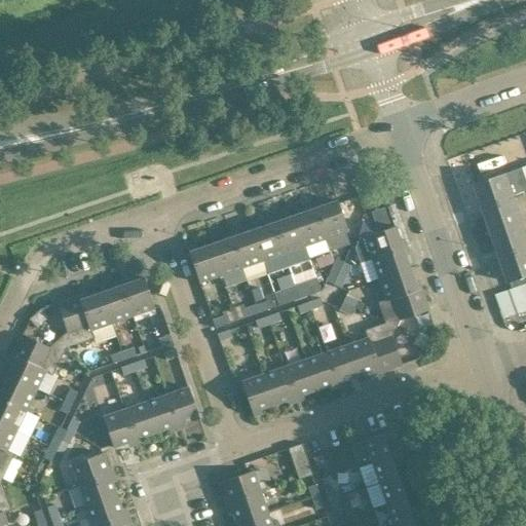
[(517,199),(525,195),(525,177),(523,170),(509,175),(477,186),(485,210),(517,199)]
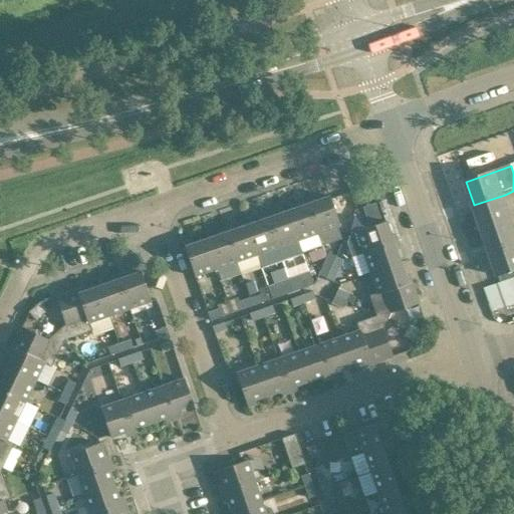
[(513,218),(505,195),(474,205),(482,229),(513,218)]
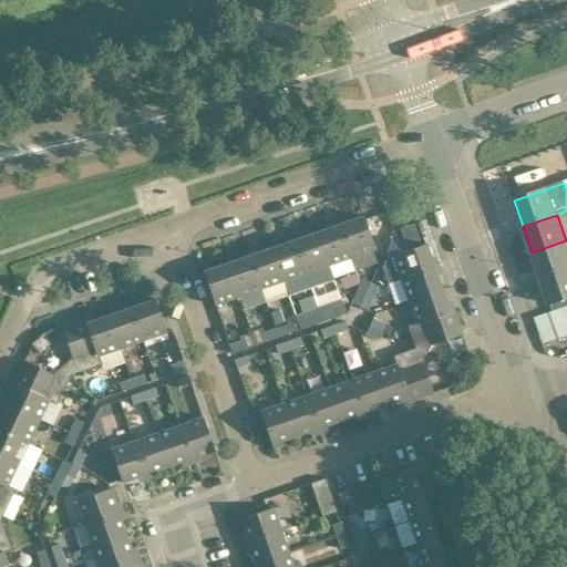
[(375,249),(371,237),(363,216),(341,224),(352,257),(375,249)]
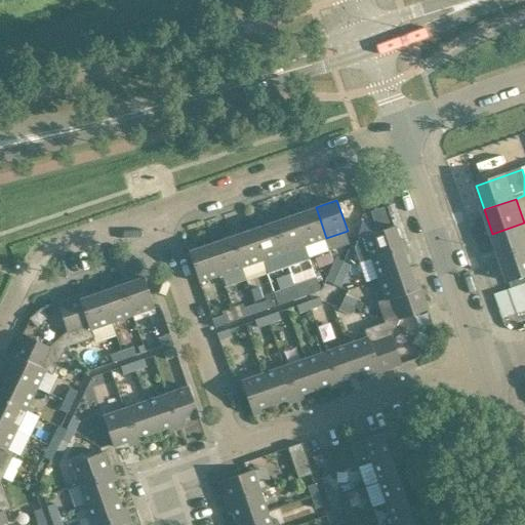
[(326,238),(316,207),(294,214),(306,245),(326,238)]
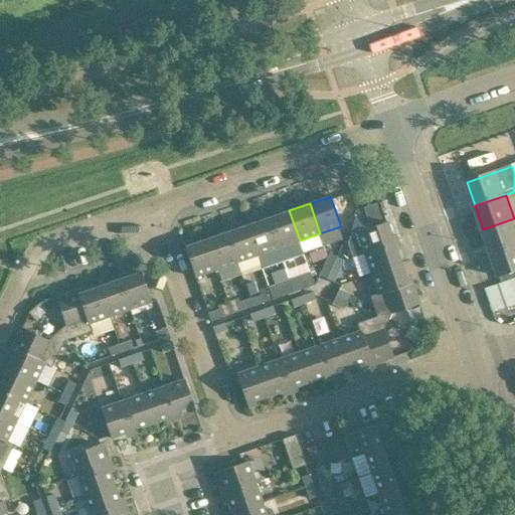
[(300,240),(289,210),(269,217),(279,247),(284,261),(304,253),(300,240)]
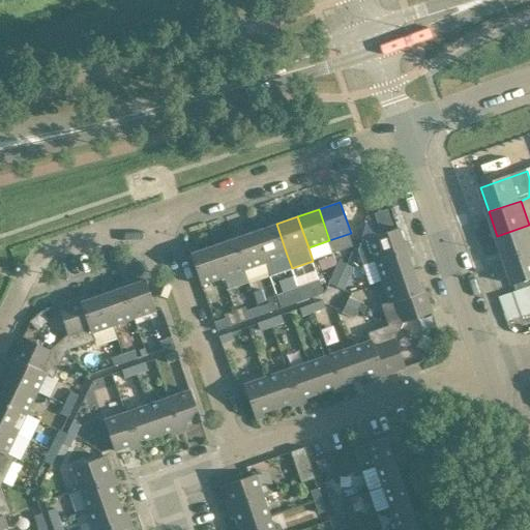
[(292,268),(287,255),(276,224),(255,231),(266,262),(270,276),(292,268)]
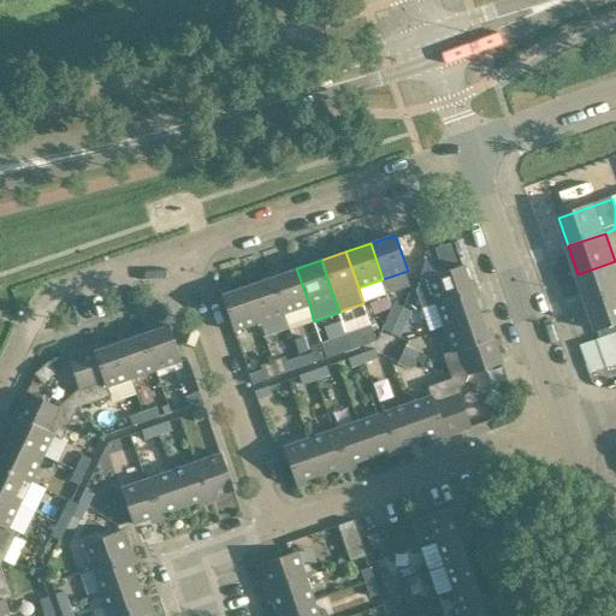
[(615,291),(615,265),(615,261),(578,274),(587,302),(615,291)]
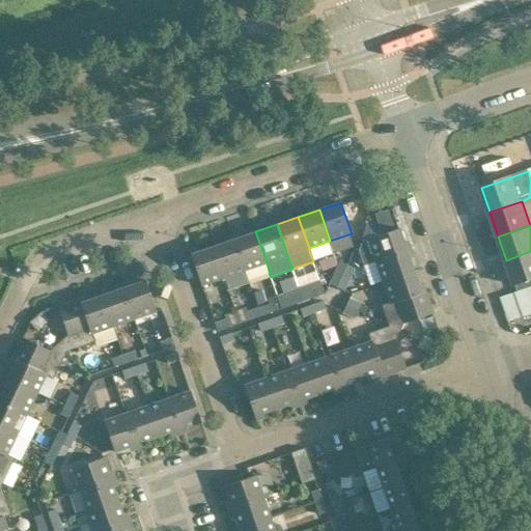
[(362,241),(358,250),(363,266),(375,261),(407,251),(398,228),(367,239),(362,241)]
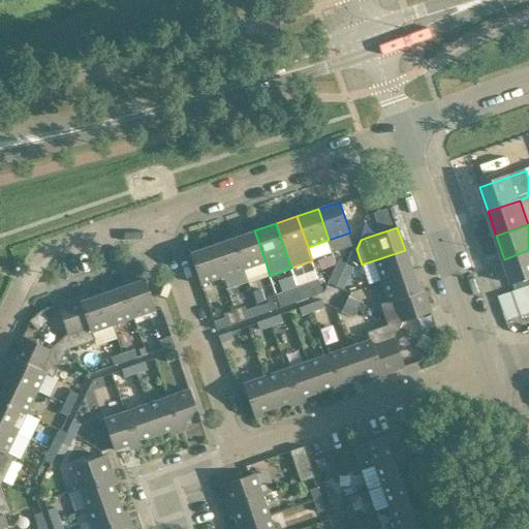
[(266,261),(254,230),(234,238),(244,270),(249,283),(270,276),(266,261)]
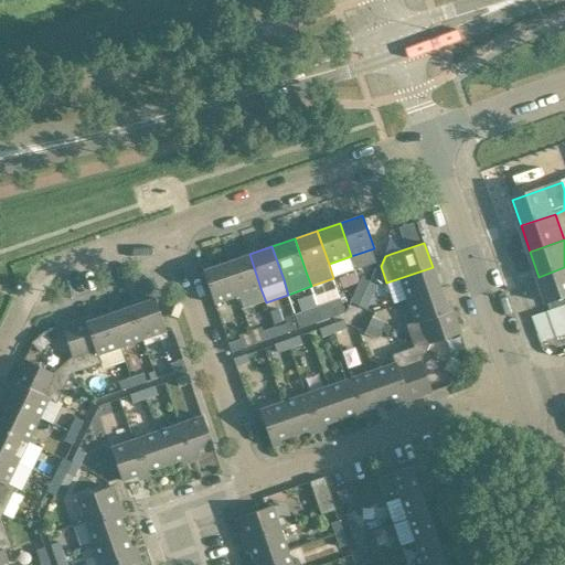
[(260,288),(249,254),(226,263),(238,296),(260,288)]
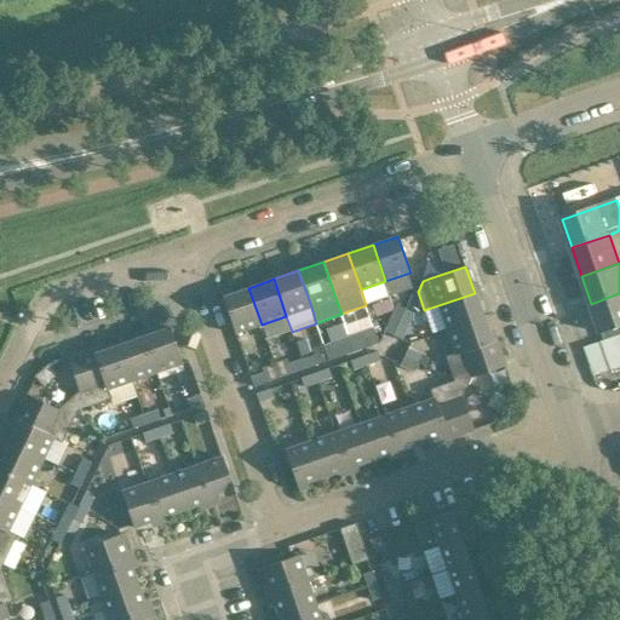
[(262,325),(248,288),(224,297),(222,292),(220,292),(235,333),(262,325)]
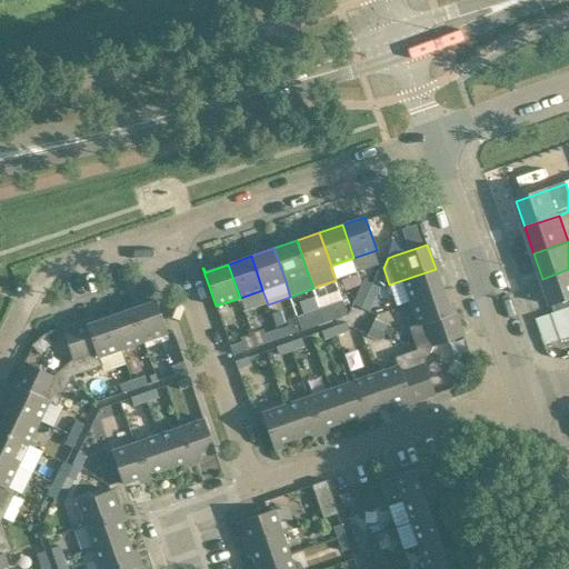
[(442,290),(442,288),(436,269),(402,280),(409,301),(442,290)]
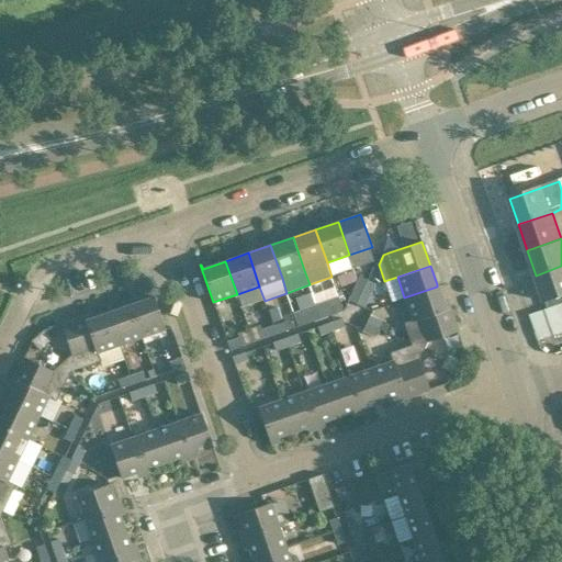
[(561,295),(561,266),(536,276),(544,302),(561,295)]
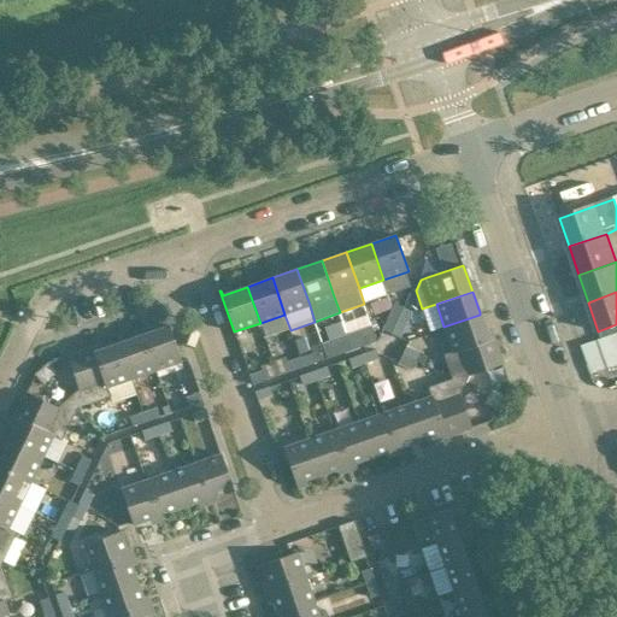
[(394,303),(388,316),(397,321),(404,306),(394,303)]
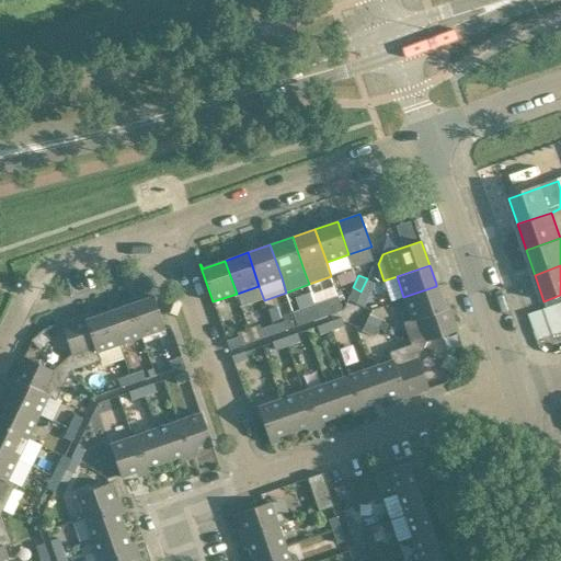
[(367,278),(361,292),(369,295),(375,282),(367,278)]
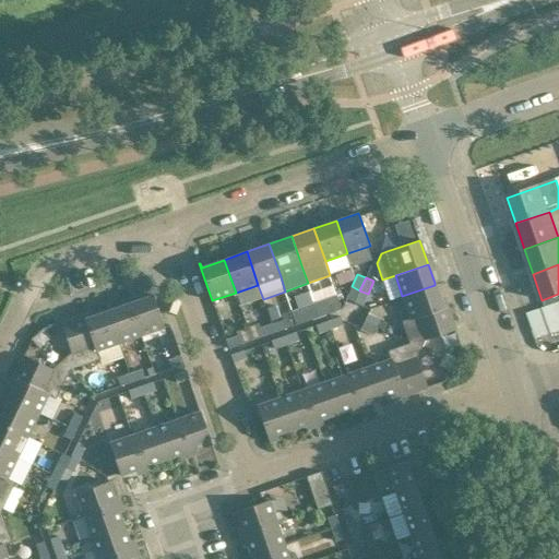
[(443,307),(442,306),(435,285),(402,296),(409,319),(443,307)]
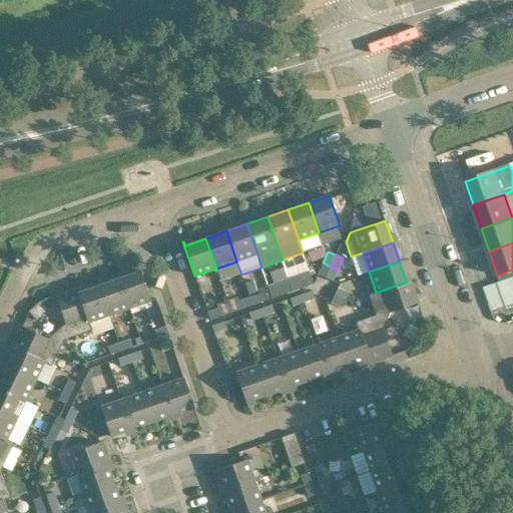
[(325,277),(330,267),(323,263),(318,273),(325,277)]
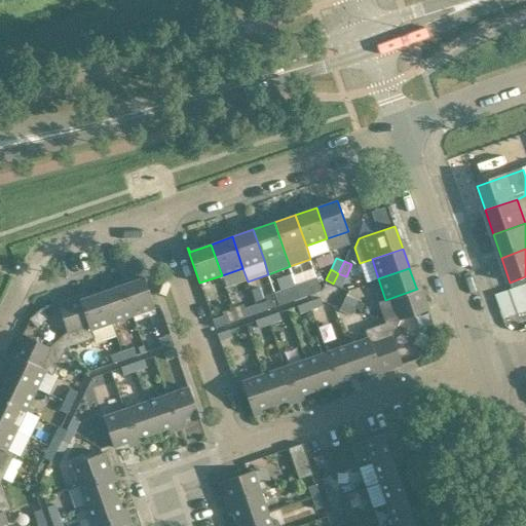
[(340,288),(346,276),(338,273),(333,284),(340,288)]
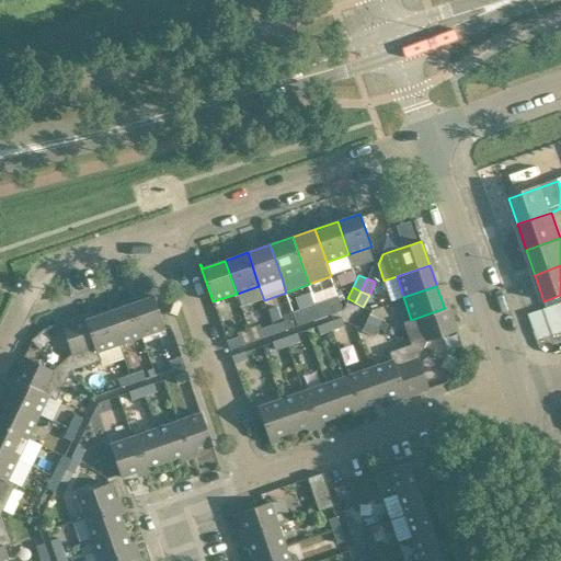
[(153,296),(130,304),(142,336),(164,329),(153,296)]
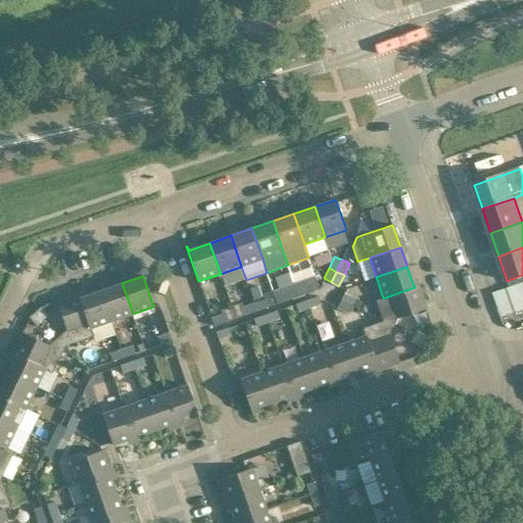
[(314,277),(294,284),(298,296),(319,289),(314,277)]
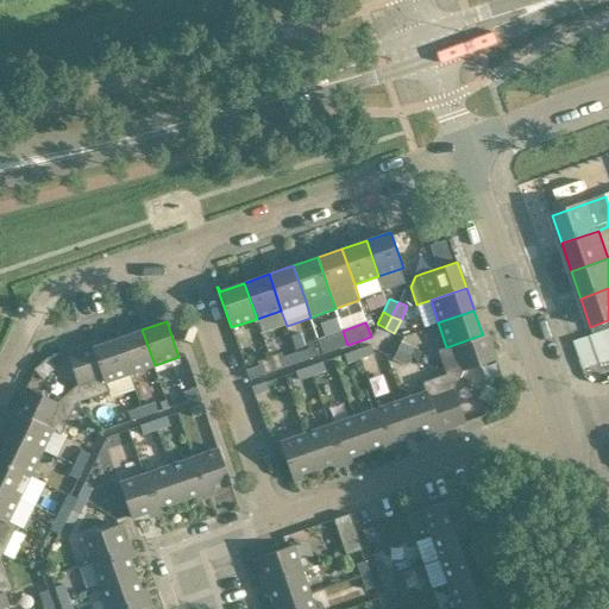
[(608,360),(608,328),(592,336),(573,343),(584,370),(608,360)]
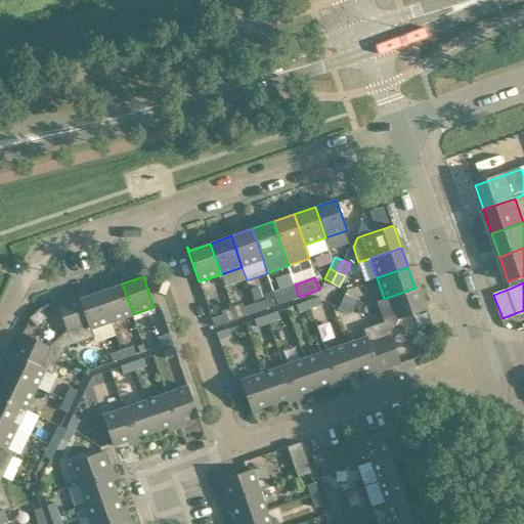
[(133,314),(122,284),(101,291),(113,321),(133,314)]
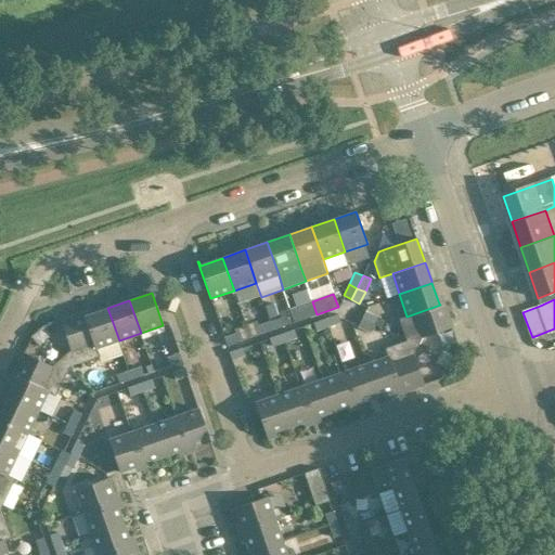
[(312,301),(291,309),(295,322),(317,314),(312,301)]
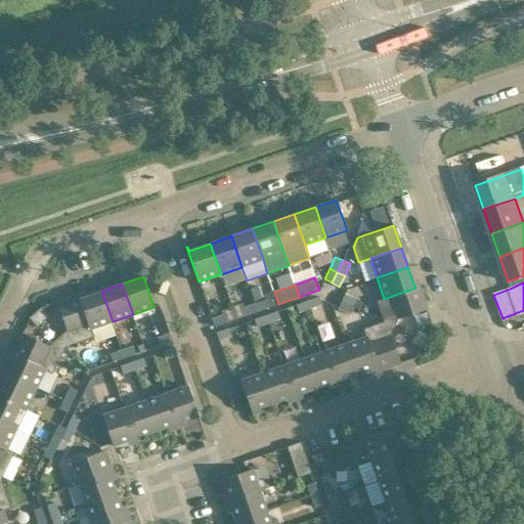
[(420,286),(415,287),(416,288),(384,299),(377,301),(383,320),(394,326),(398,318),(427,309),(420,286)]
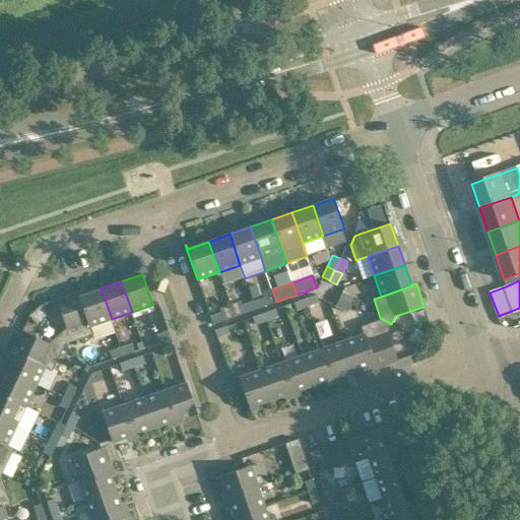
[(112,319),(101,288),(80,296),(91,327),(112,319)]
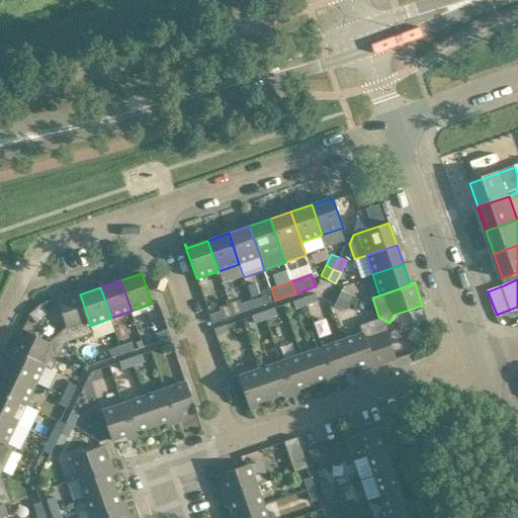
[(341,289),(337,297),(348,303),(352,294),(341,289)]
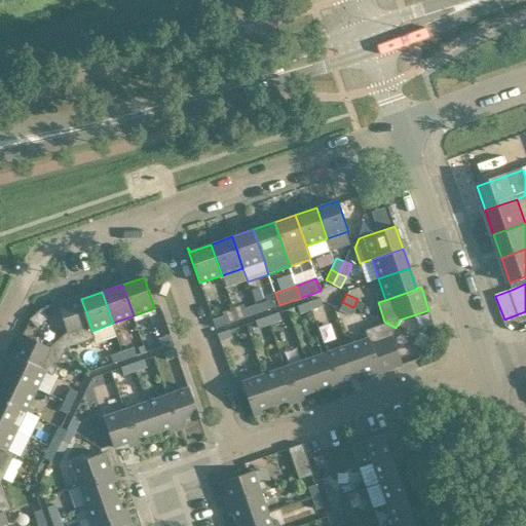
[(92,331),(81,299),(79,295),(57,303),(67,332),(58,340),(66,348),(95,338),(91,331),(92,331)]
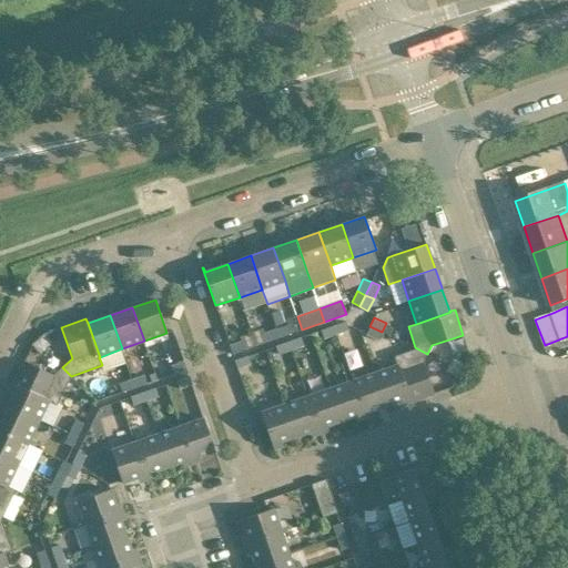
[(346,320),(333,324),(336,334),(350,330),(346,320)]
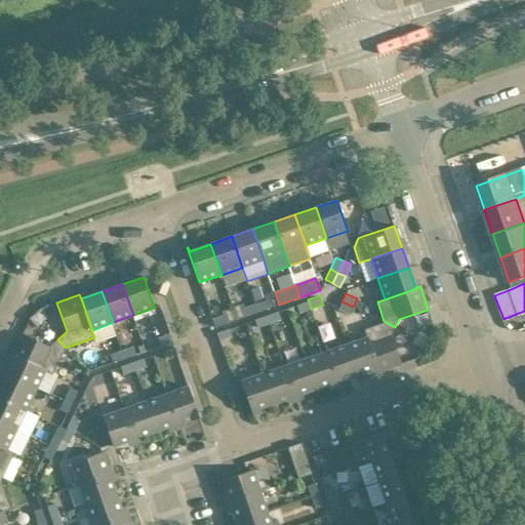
[(266,299),(254,304),(257,313),(269,309),(266,299)]
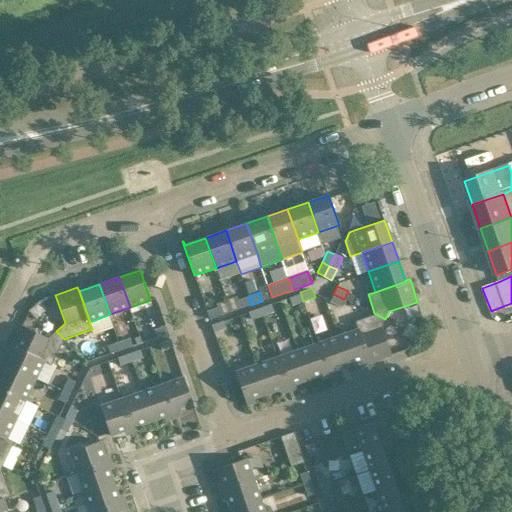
[(303,301),(300,292),(289,297),(292,305),(303,301)]
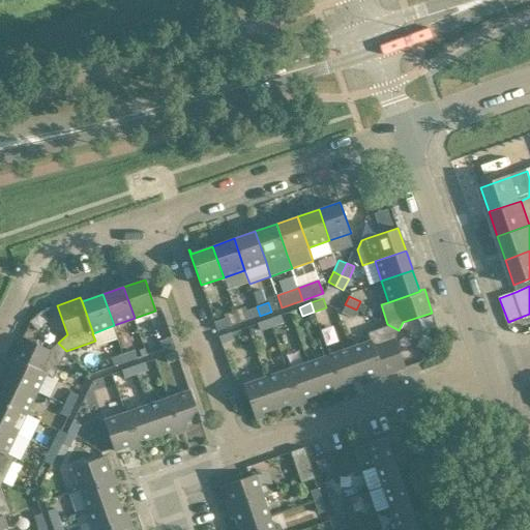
[(352,318),(356,310),(345,304),(342,312),(352,318)]
